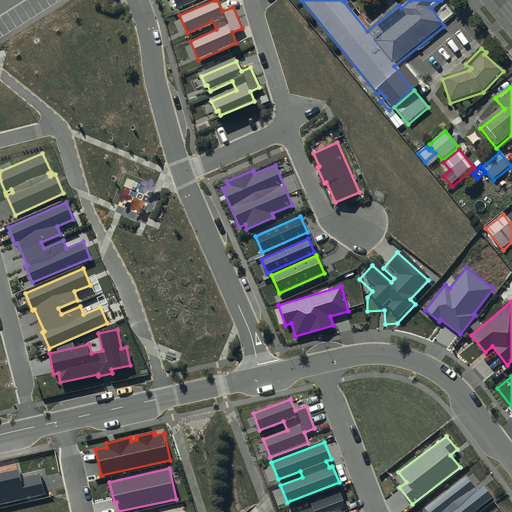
[(19,469),(0,473),(0,504),(45,494),(40,474),(21,478),(19,469)]
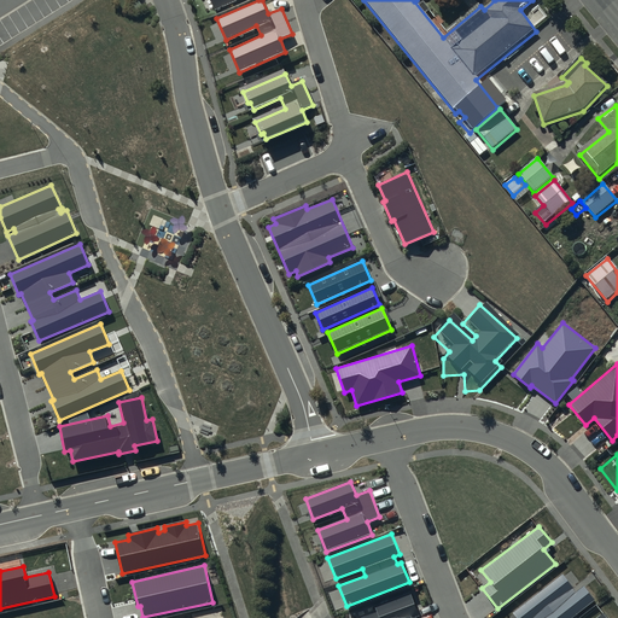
[(576,593),(563,576),(514,613),(517,617),(572,617),(595,600),(584,587),(576,593)]
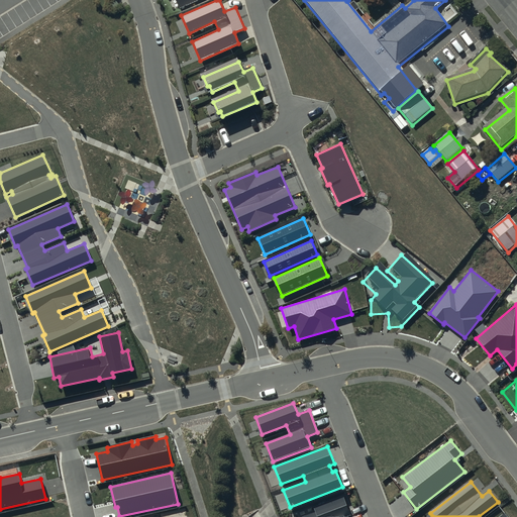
[(344,516),(350,515),(343,496),(313,508),(315,511),(299,516),(344,516)]
